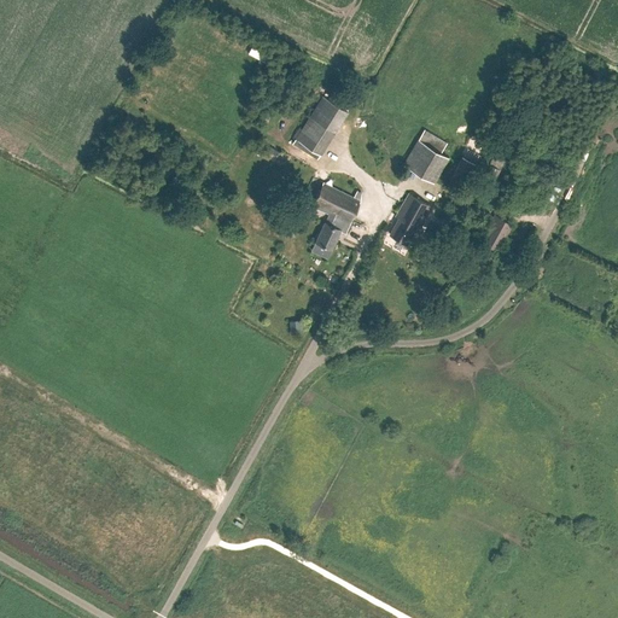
[(321,153),(349,111),(325,95),(297,138),(321,153)]
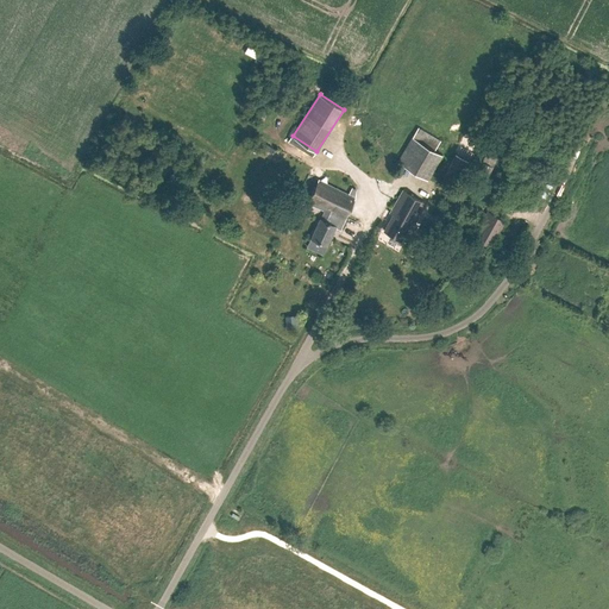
[(427,180),(441,155),(434,150),(440,140),(418,127),(397,162),(427,180)]
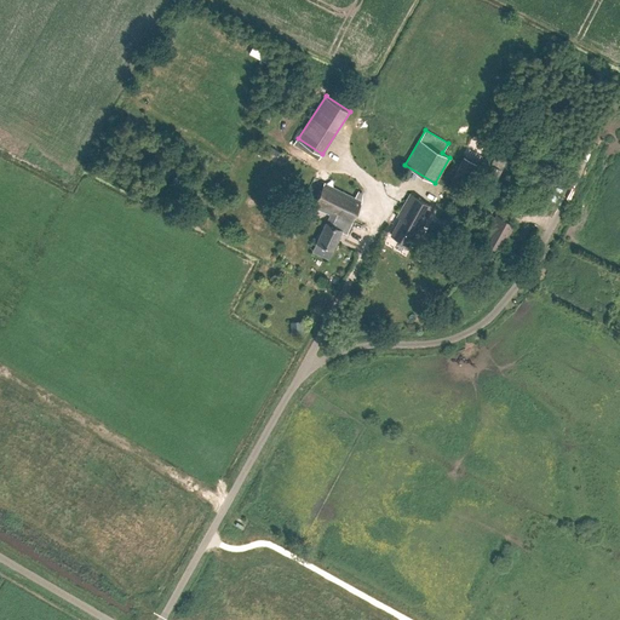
[(507,159),(497,154),(491,165),(501,170),(507,159)]
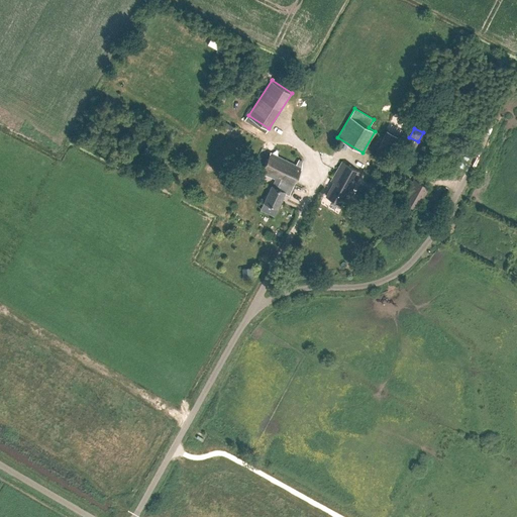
[(374,152),(389,161),(400,139),(386,131),(374,152)]
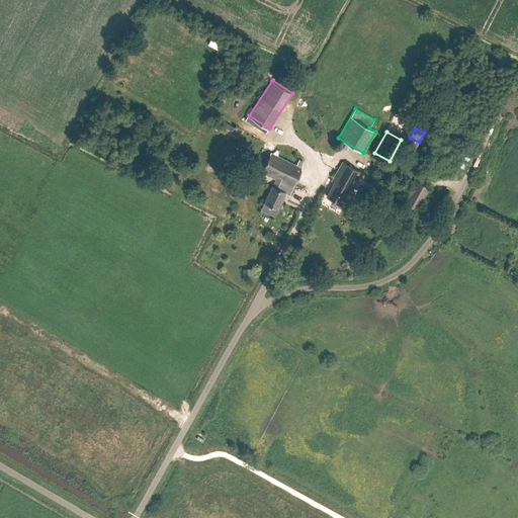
[(419,142),(410,138),(401,156),(411,161),(420,143),(419,142)]
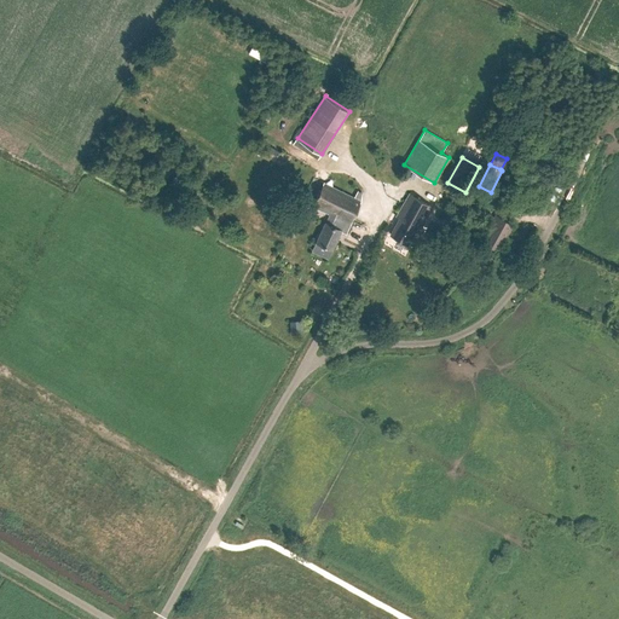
[(346,233),(362,201),(324,183),(313,206),(330,214),(327,223),(325,223),(317,242),(333,249),(341,231),(346,233)]
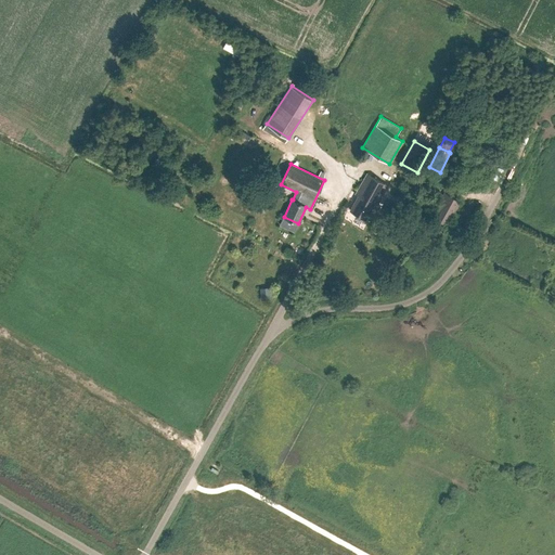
[(377,206),(388,186),(366,173),(356,194),(359,195),(350,210),(365,219),(374,205),(377,206)]
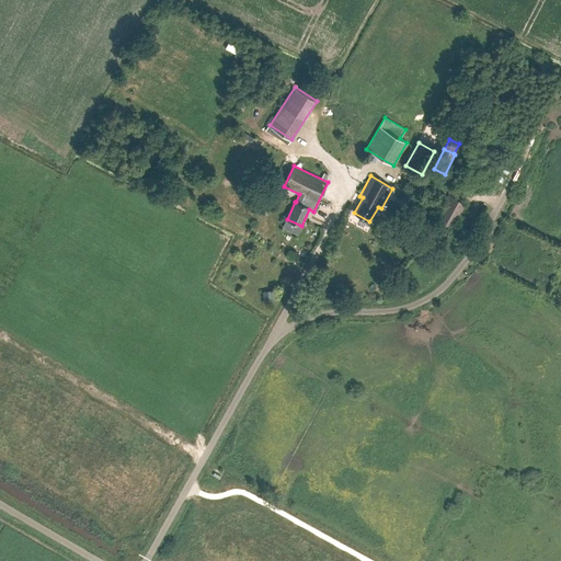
[(457,217),(465,204),(449,195),(443,206),(444,206),(437,218),(451,227),(457,217)]
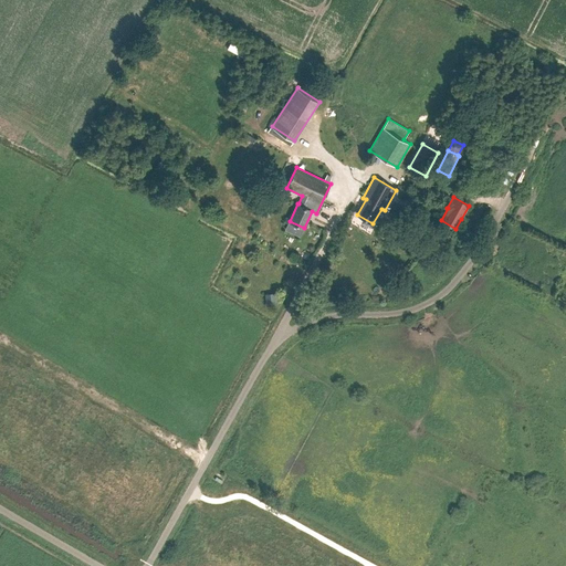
All buildings are outlined.
